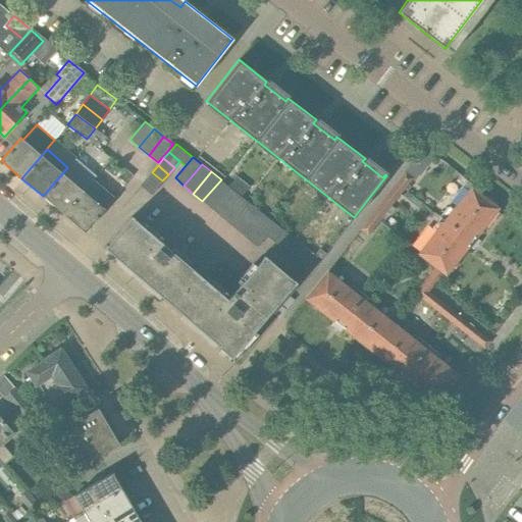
[(152,172),(147,178),(157,188),(162,180),(152,172)]
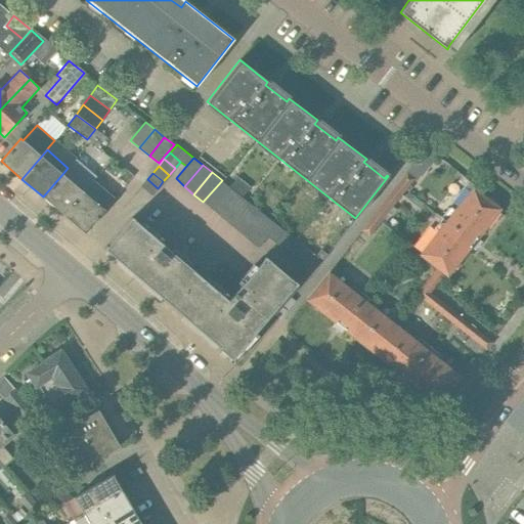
[(63,215),(83,191),(62,174),(43,197),(63,215)]
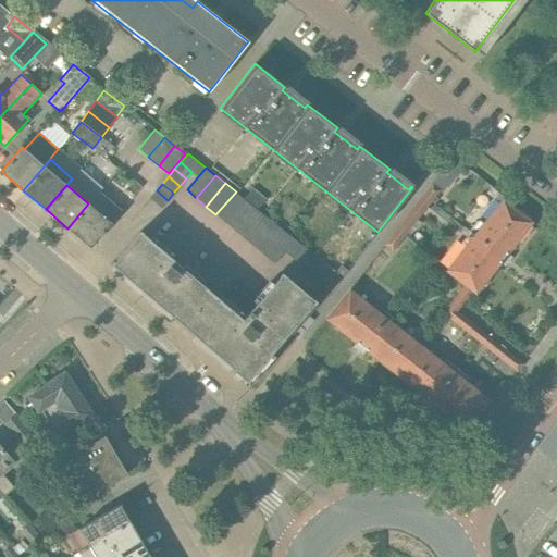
[(432,201),(441,190),(433,185),(424,196),(432,201)]
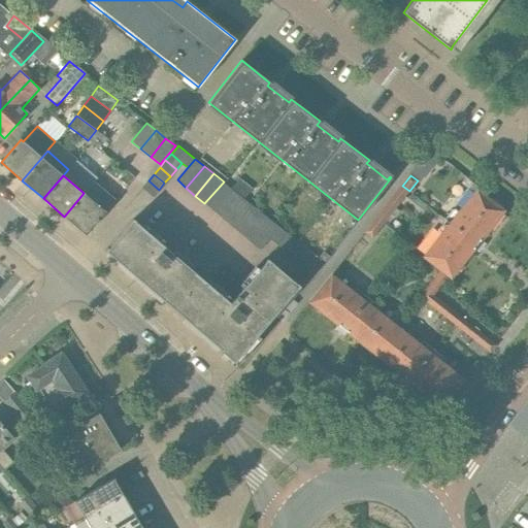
[(239,177),(231,188),(233,189),(242,197),(244,198),(253,188),(239,177)]
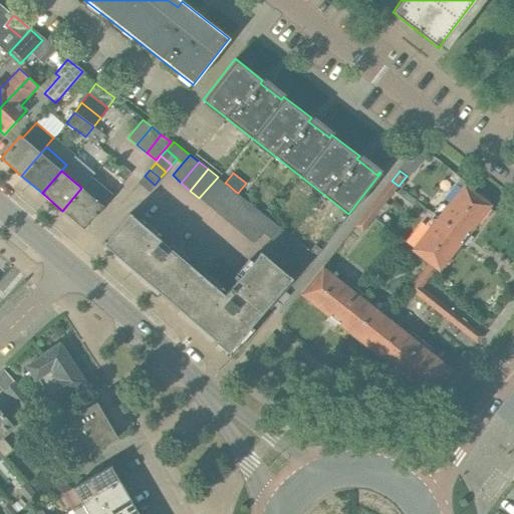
[(139,183),(149,191),(155,185),(145,176),(141,180),(139,183)]
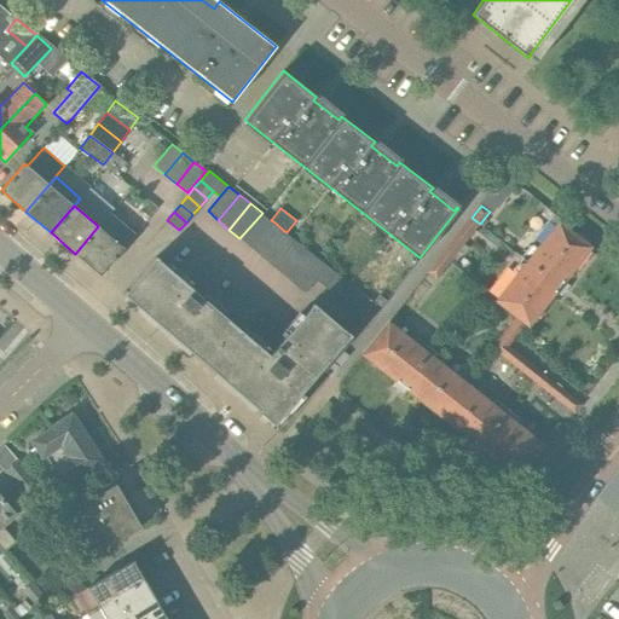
[(99,227),(98,226),(75,254),(100,276),(136,235),(110,213),(99,227)]
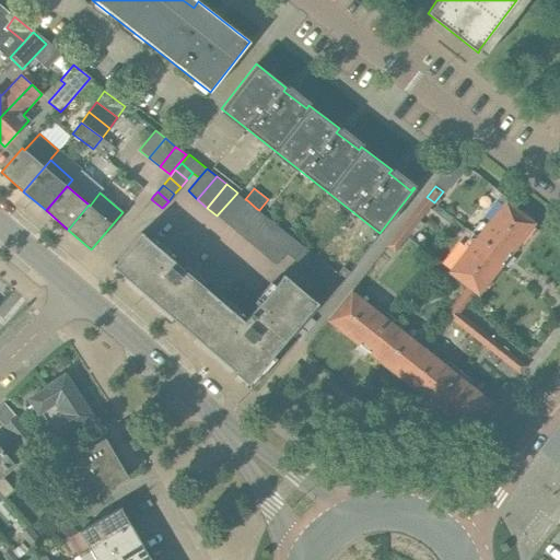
[(237,193),(217,216),(226,224),(247,200),(245,199),(237,193)]
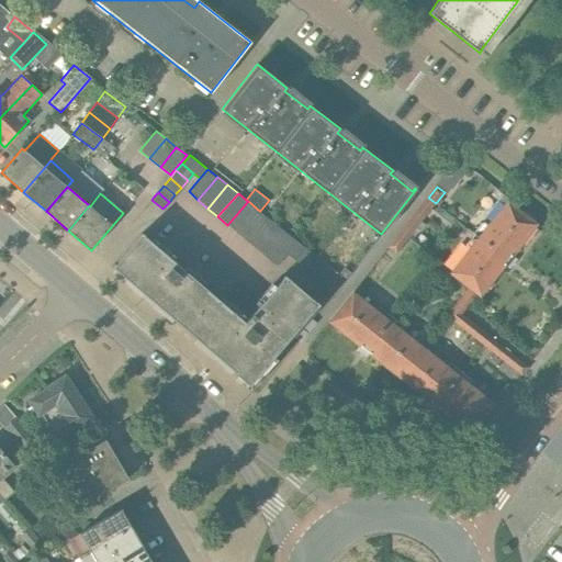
[(428,198),(419,209),(428,214),(436,203),(428,198)]
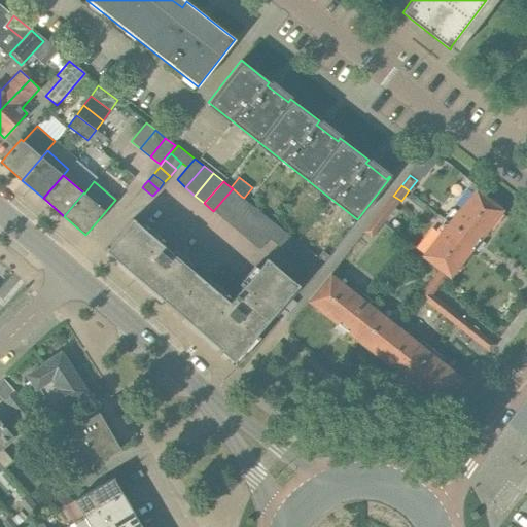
[(233,188),(213,211),(222,218),(242,197),(233,188)]
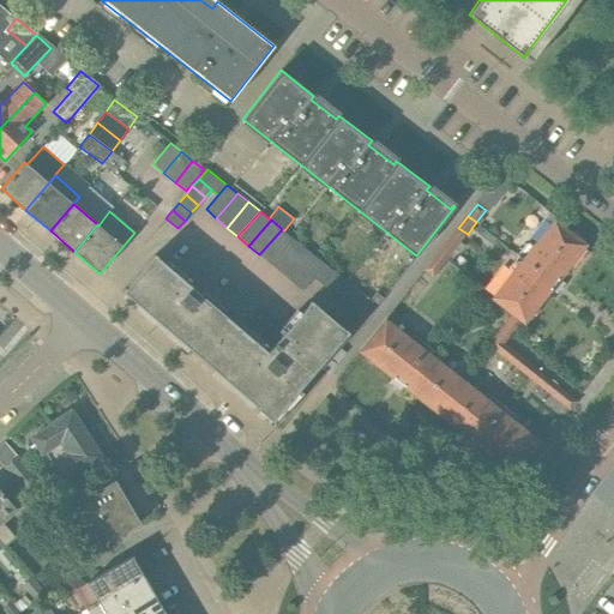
[(522,320),(524,323),(585,245),(554,221),(493,299),(513,314),(522,320)]
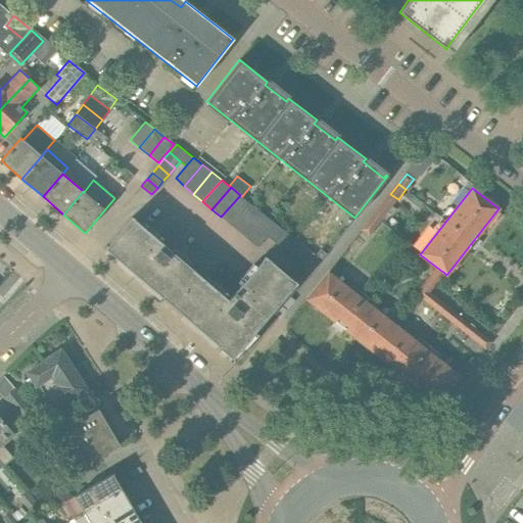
[(240,195),(221,217),(230,225),(249,202),(242,196),(240,195)]
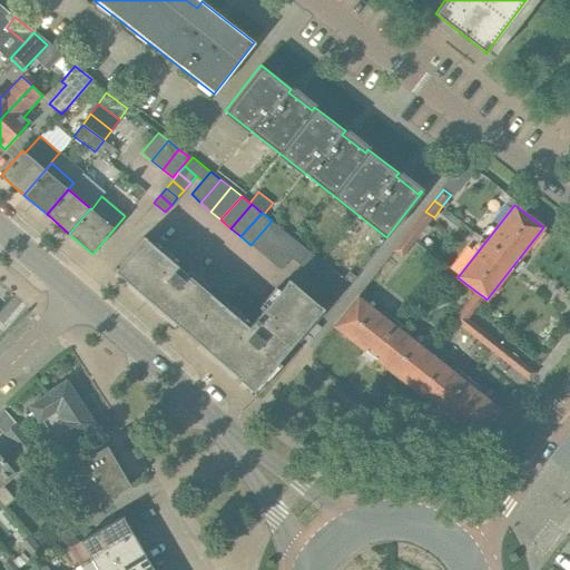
[(421,217),(412,228),(420,235),(429,224),(421,217)]
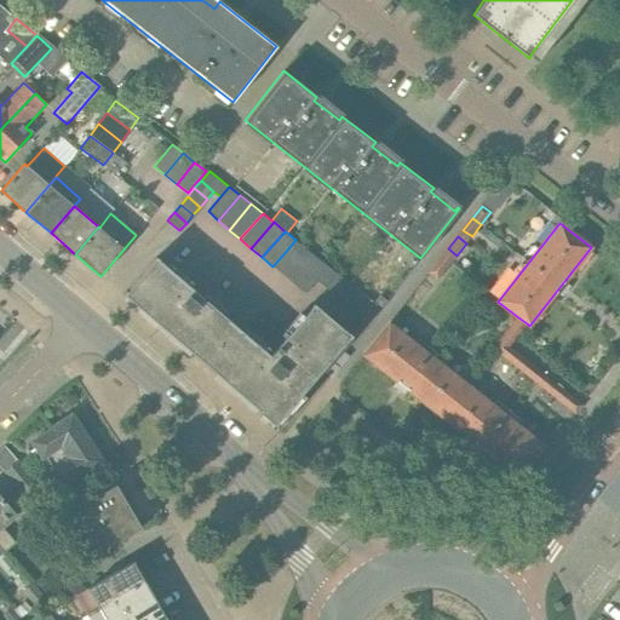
[(296,240),(273,267),(283,276),(306,248),(296,240)]
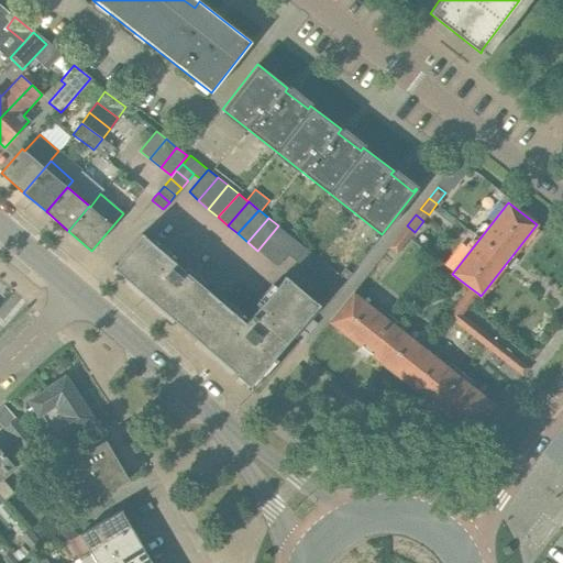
[(278,225),(257,251),(267,258),(288,234),(278,225)]
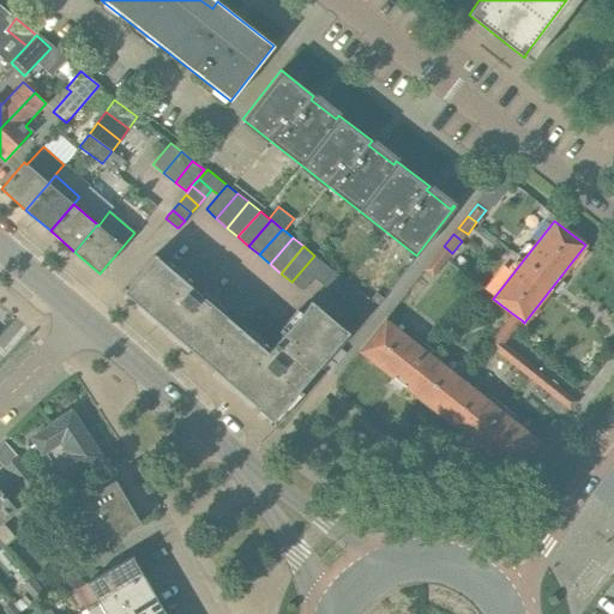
[(444,246),(434,258),(443,265),(452,253),(444,246)]
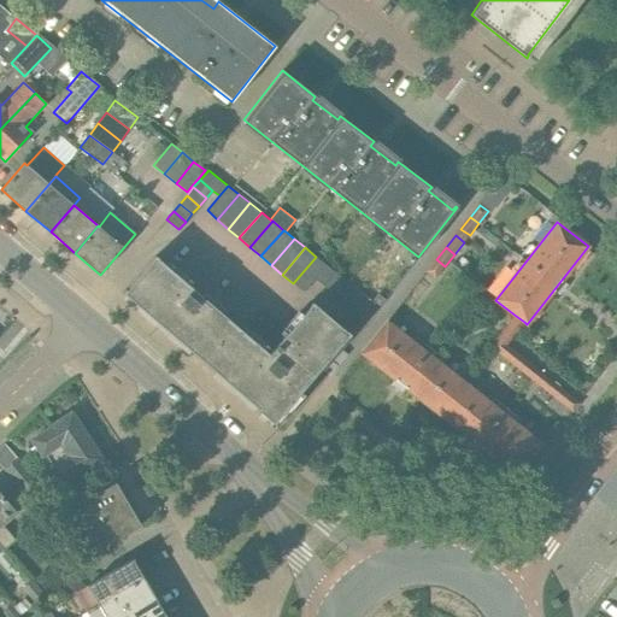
[(158,252),(123,293),(180,341),(215,300),(158,252)]
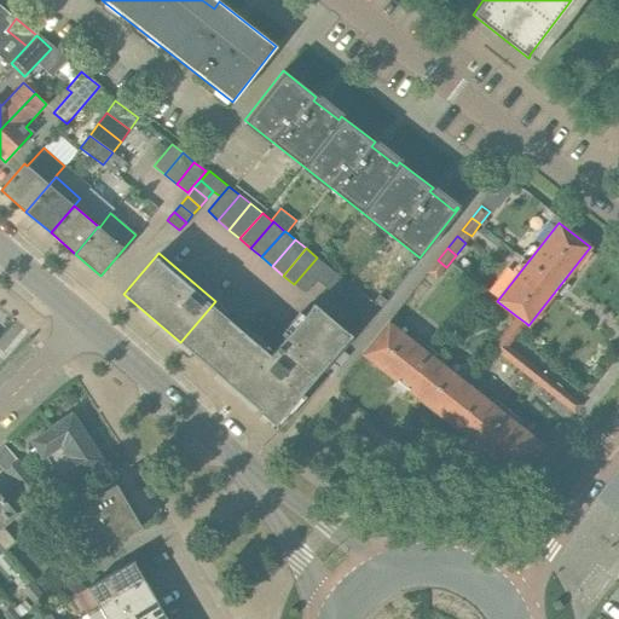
[(317,258),(294,284),(304,294),(317,279),(328,266),(317,258)]
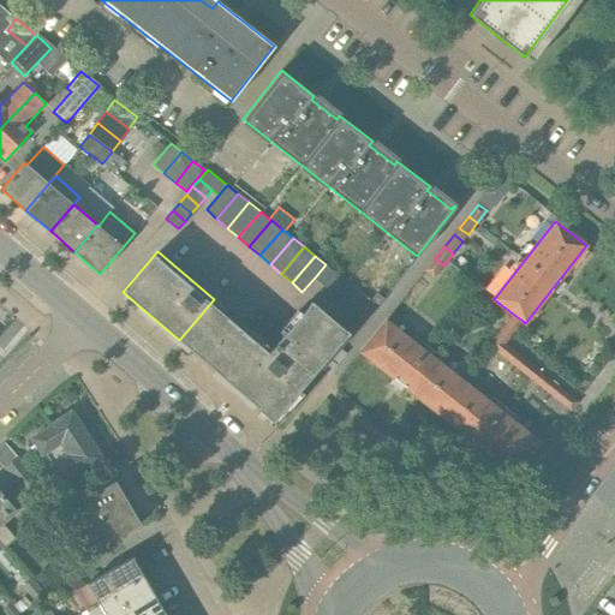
[(435,258),(425,270),(435,278),(443,266),(435,258)]
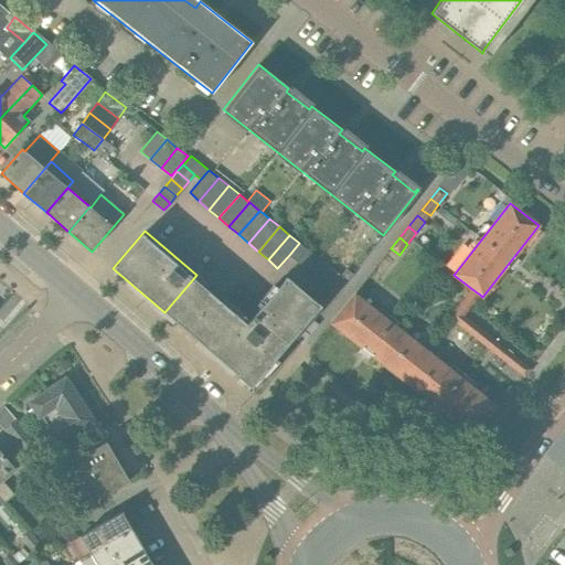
[(299,243),(289,255),(296,260),(307,248),(299,243)]
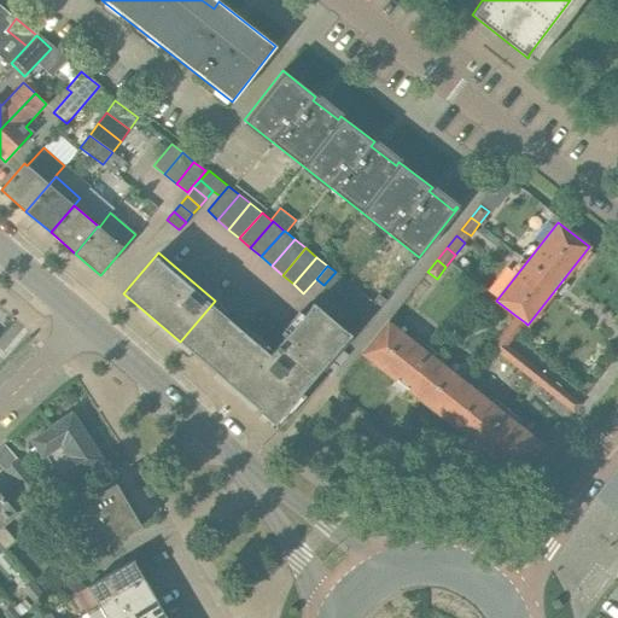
[(343,279),(336,272),(324,285),(332,292),(343,279)]
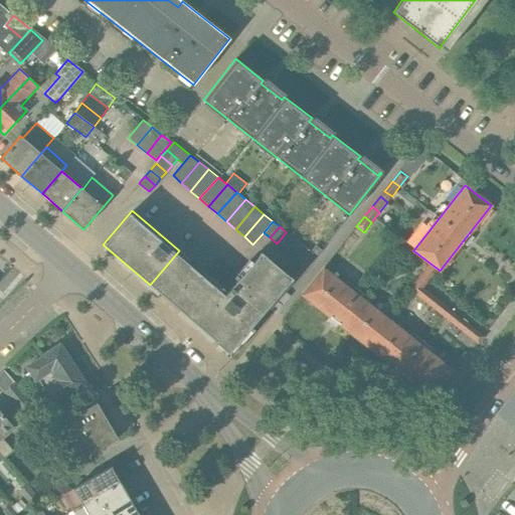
[(293,237),(286,232),(277,243),(283,248),(293,237)]
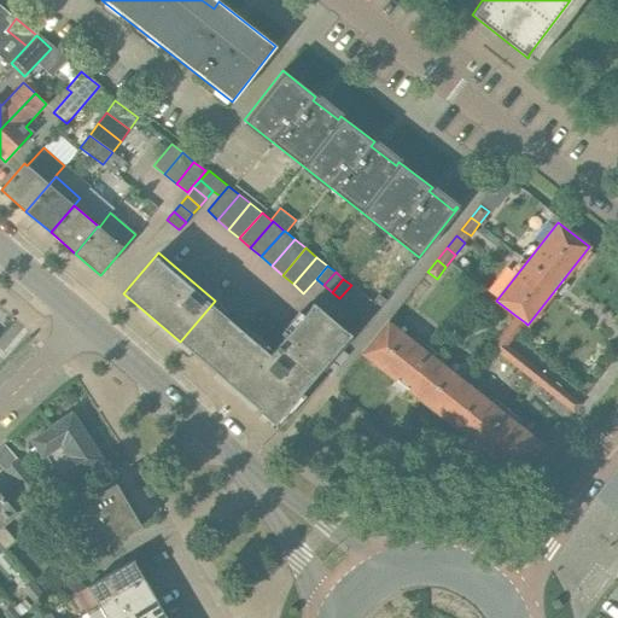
[(359,291),(351,285),(339,298),(347,305),(359,291)]
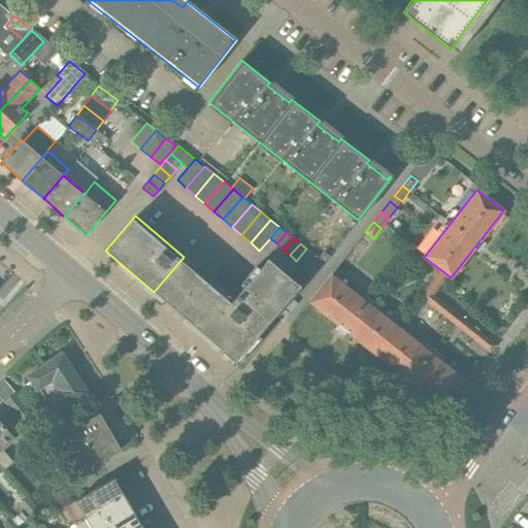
[(314,255),(306,249),(296,261),(303,266),(314,255)]
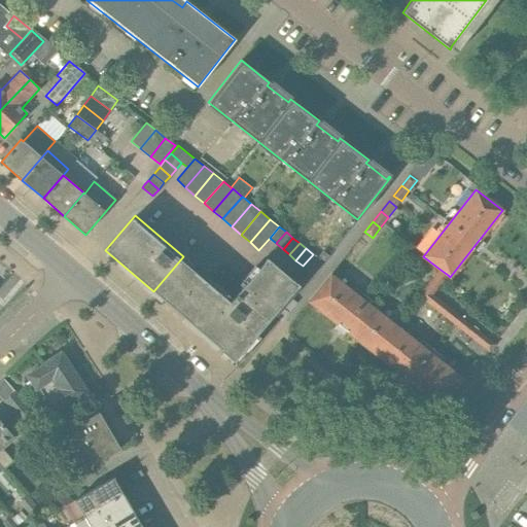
[(319,258),(320,259),(324,264),(329,257),(323,253),(319,258)]
